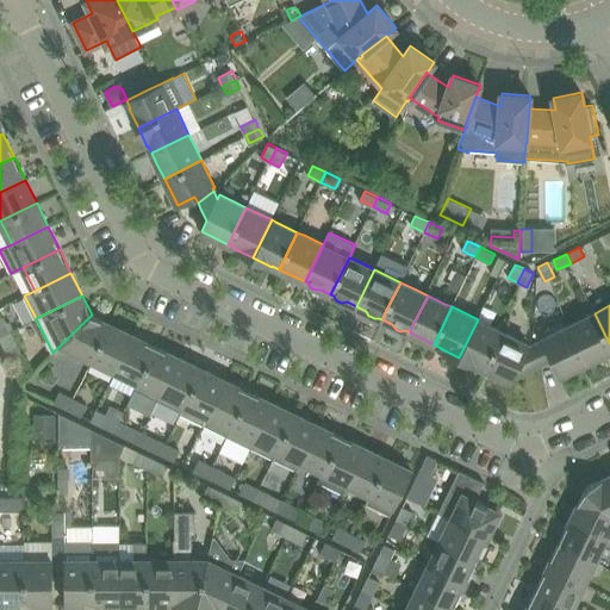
[(609,343),(595,313),(568,325),(587,362),(609,350),(609,343)]
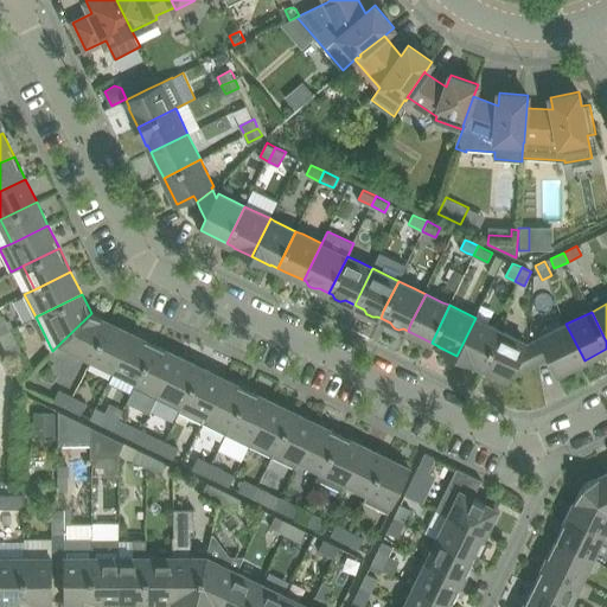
[(61,343),(93,358),(109,321),(91,313),(61,343)]
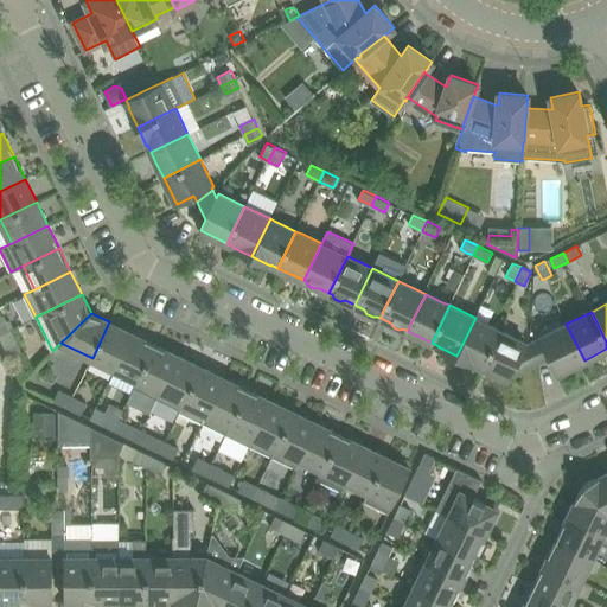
[(0,319),(0,334),(11,330),(5,317),(0,319)]
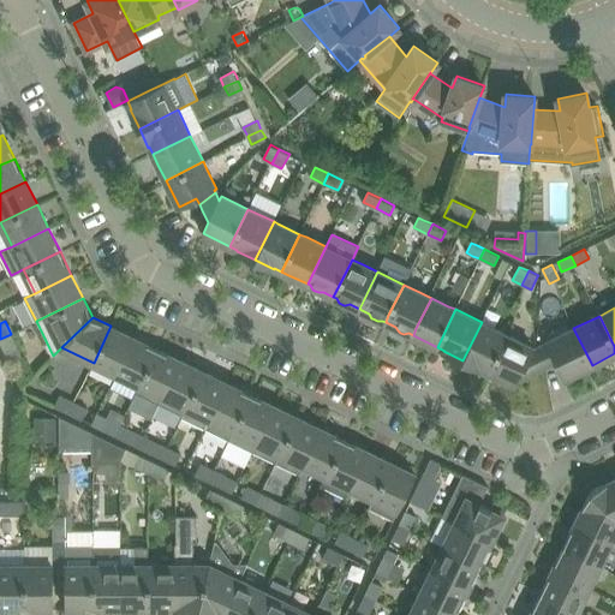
[(482,322),(463,360),(482,370),(482,369),(487,371),(505,334),(482,322)]
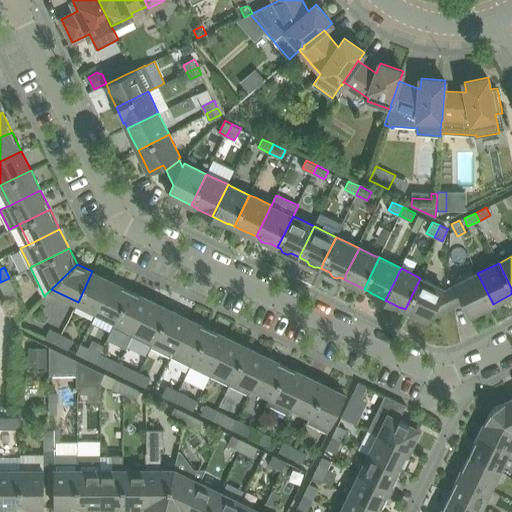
[(78,302),(97,311),(112,281),(92,271),(78,302)]
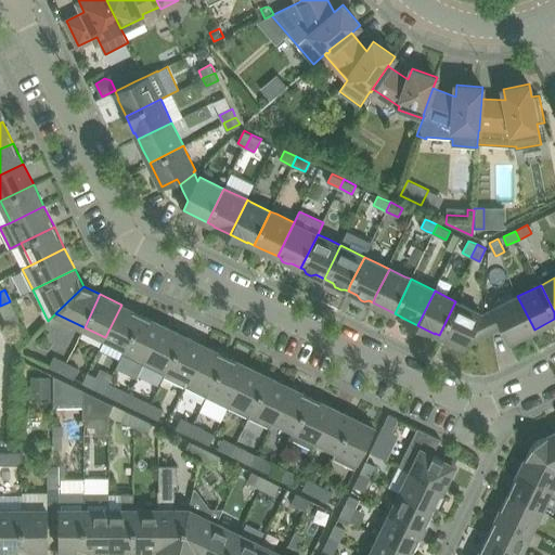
[(494,310),(488,313),(488,333),(502,325),(511,341),(534,330),(517,296),(493,308),(494,310)]
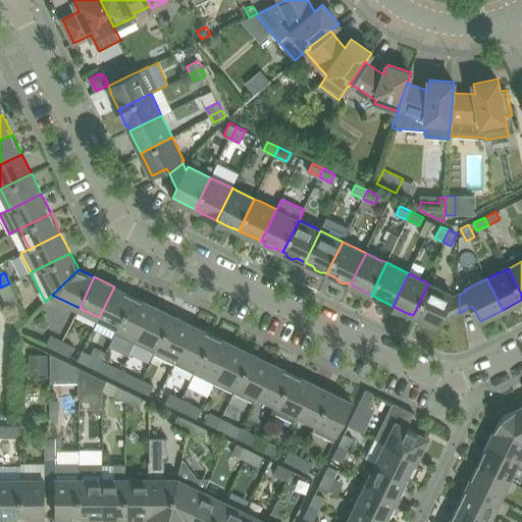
[(9,283),(0,288),(9,308),(19,304),(9,283)]
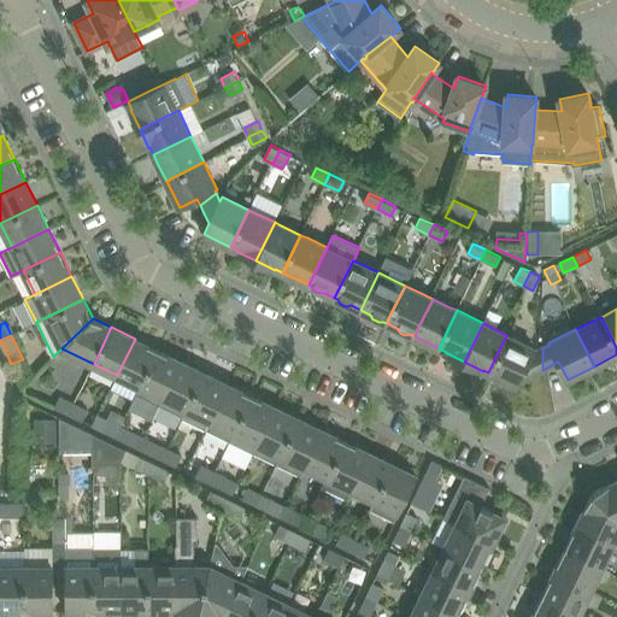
[(506,335),(488,372),(517,386),(523,375),(527,377),(542,370),(542,348),(534,353),(535,348),(506,335)]
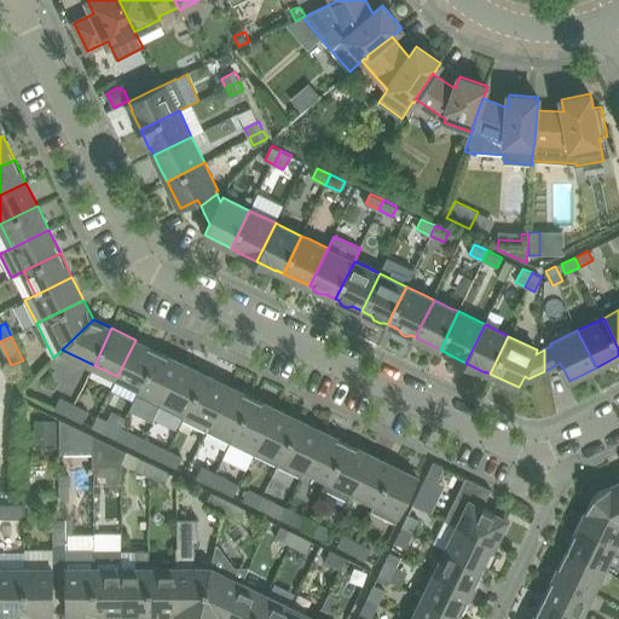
[(117,376),(140,388),(158,351),(136,340),(117,376)]
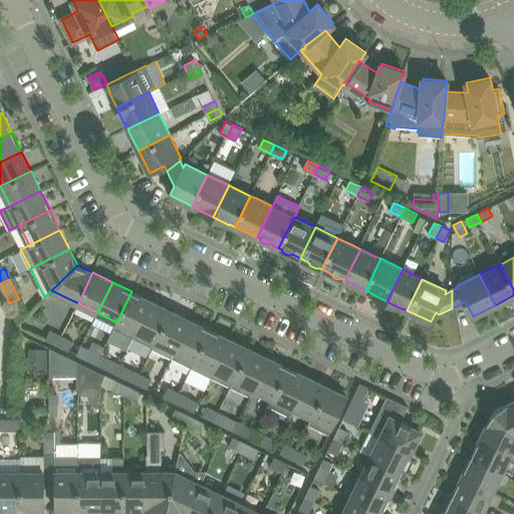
[(116,322),(113,328),(134,338),(135,336),(137,330),(152,301),(132,291),(116,322)]
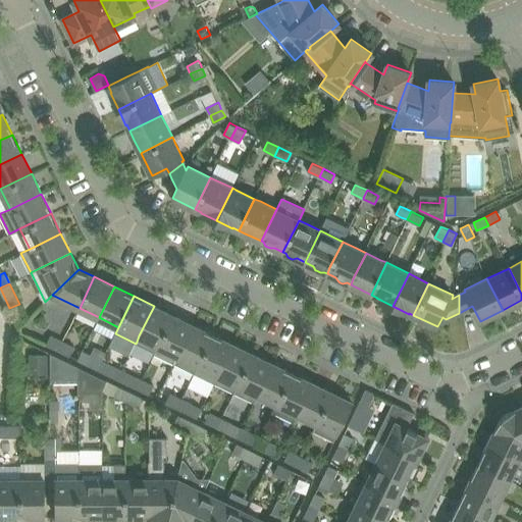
[(137,342),(136,344),(155,353),(156,351),(163,335),(173,315),(154,306),(139,335),(137,342)]
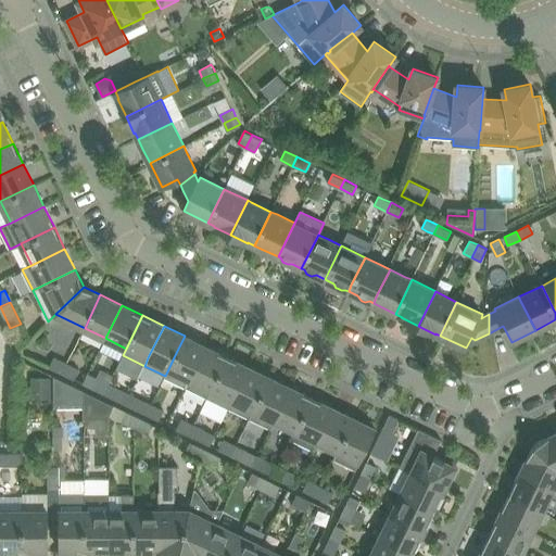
[(165,376),(164,377),(186,388),(188,383),(201,357),(206,346),(185,336),(174,357),(166,374),(165,376)]
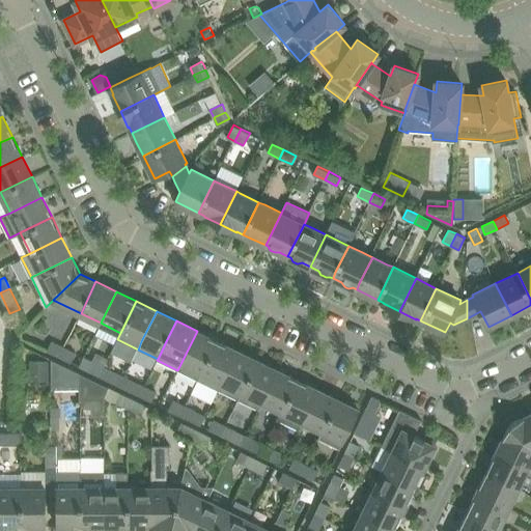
[(117,339),(120,333),(101,323),(95,335),(115,344),(117,339)]
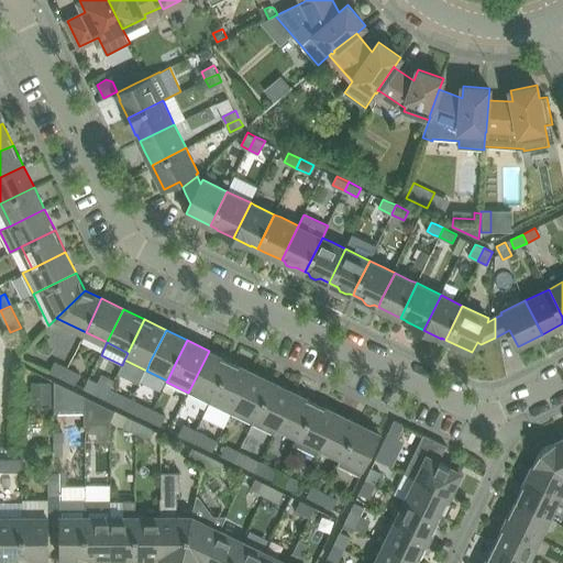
[(190,388),(188,393),(210,403),(211,399),(230,362),(230,361),(209,351),(203,362),(190,388)]
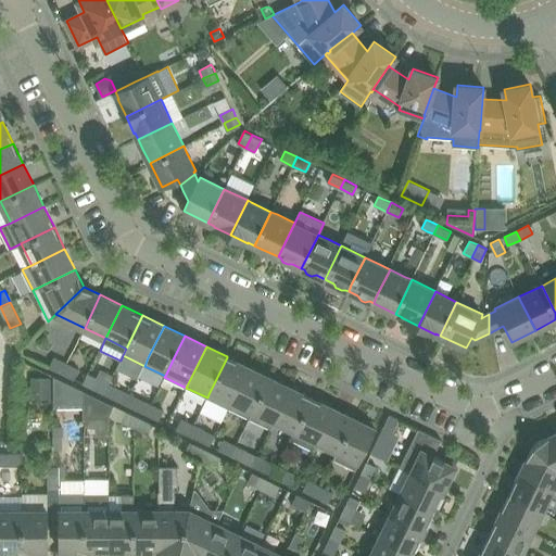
[(144,366),(123,355),(121,361),(116,369),(137,379),(144,366)]
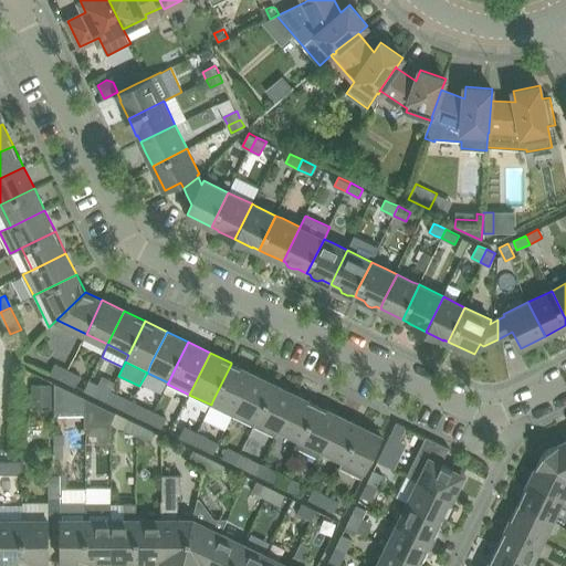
[(51,374),(63,380),(69,369),(56,363),(51,374)]
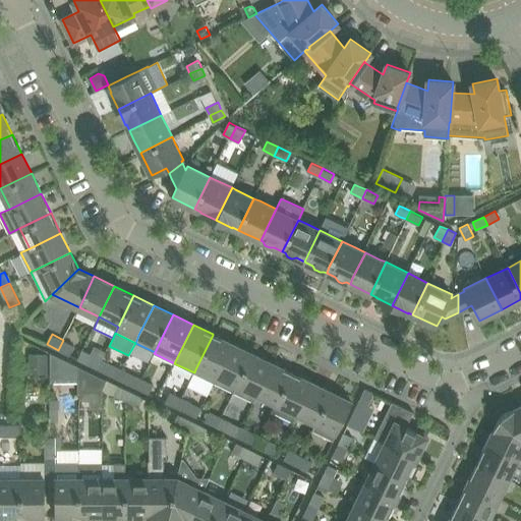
[(195,369),(194,372),(214,383),(216,379),(233,344),(215,335),(213,334),(213,335),(195,369)]
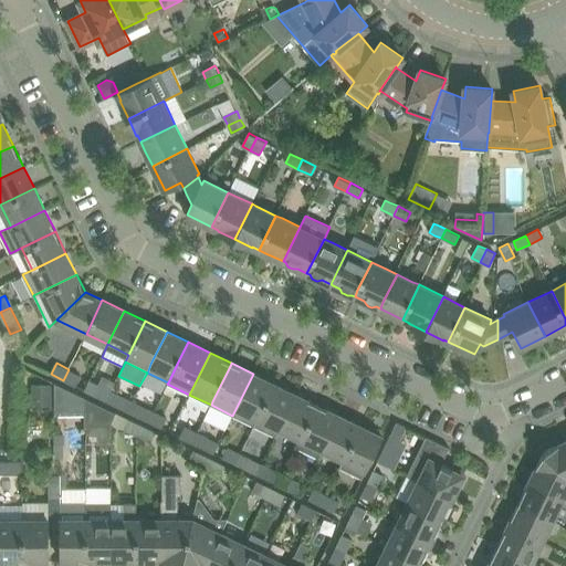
[(69,369),(63,380),(76,387),(82,376),(69,369)]
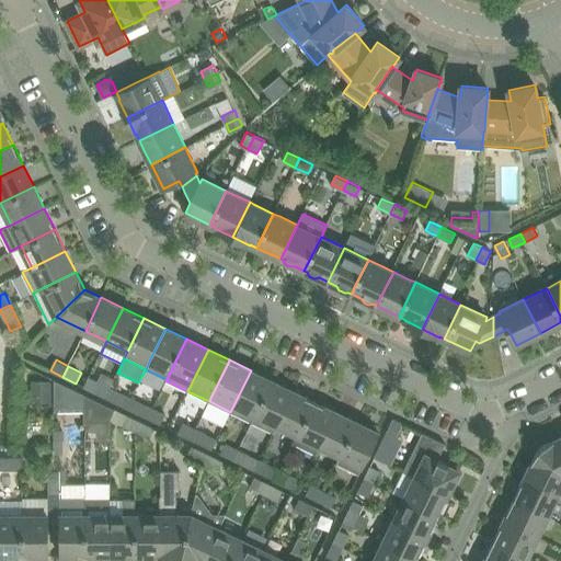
[(167,379),(146,369),(138,382),(160,393),(165,380),(167,379)]
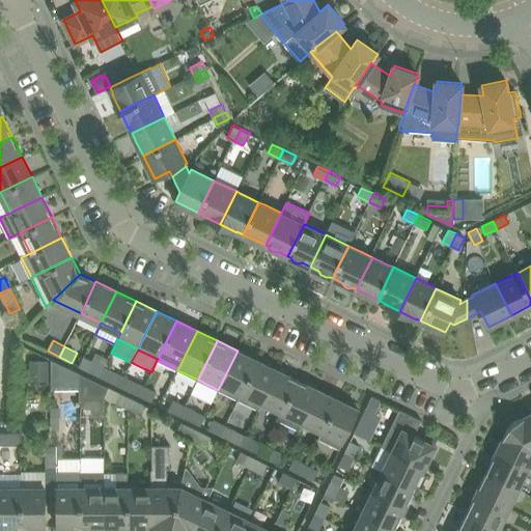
[(220,386),(218,390),(239,399),(257,360),(238,351),(220,386)]
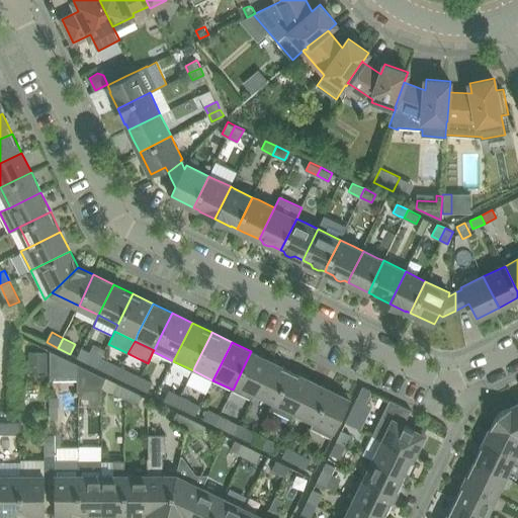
[(94,345),(91,351),(102,357),(105,350),(94,345)]
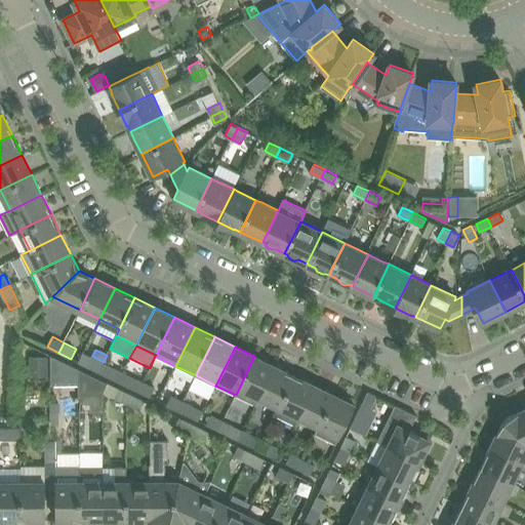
[(79,362),(87,366),(92,356),(83,352),(79,362)]
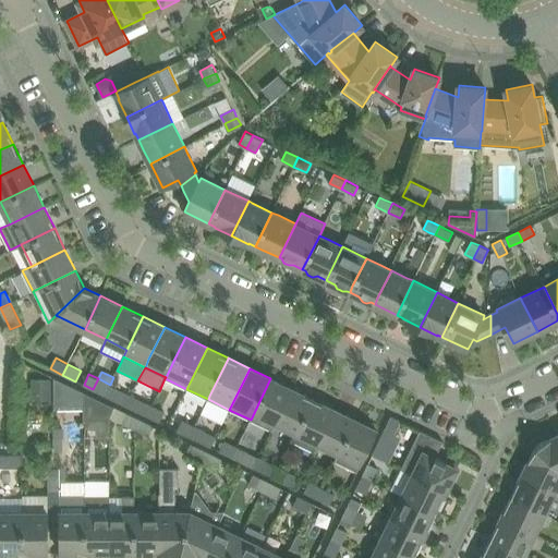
[(85,392),(55,377),(55,409),(64,409),(64,408),(85,408),(85,392)]
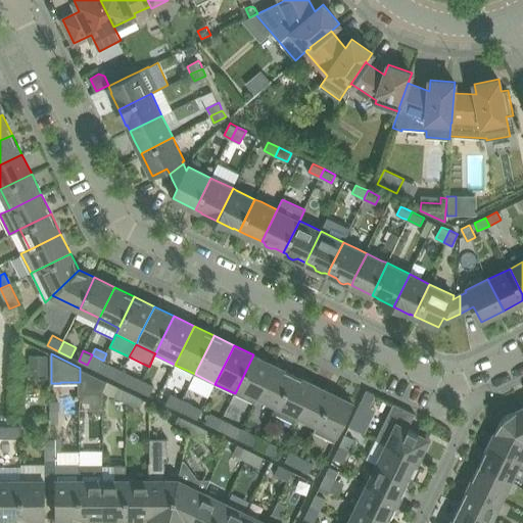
[(30,354),(29,374),(48,375),(49,354),(30,354)]
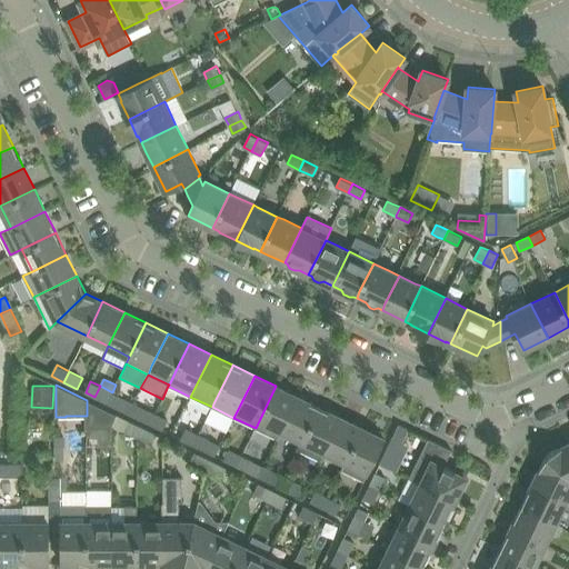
[(95,397),(107,403),(112,392),(100,386),(95,397)]
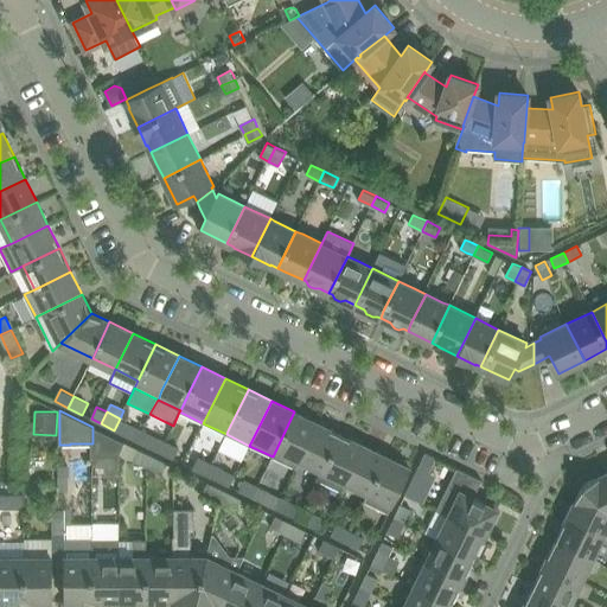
[(294,411),(273,457),(295,468),(300,459),(318,423),(294,411)]
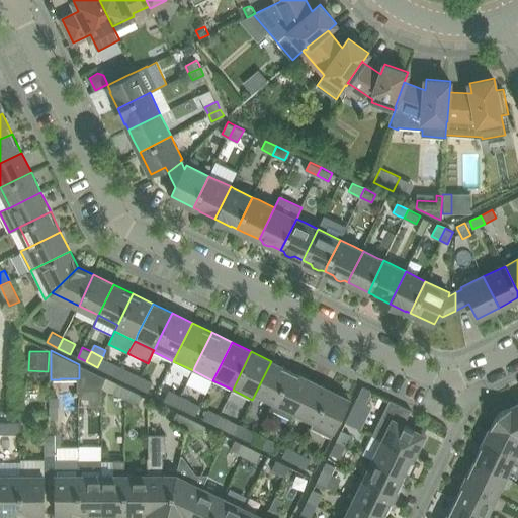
[(102,357),(97,367),(109,373),(109,372),(114,363),(102,357)]
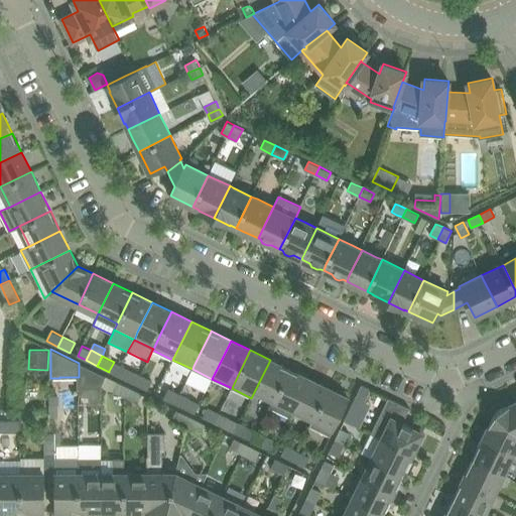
[(255,390),(274,399),(289,369),(270,360),(255,390)]
